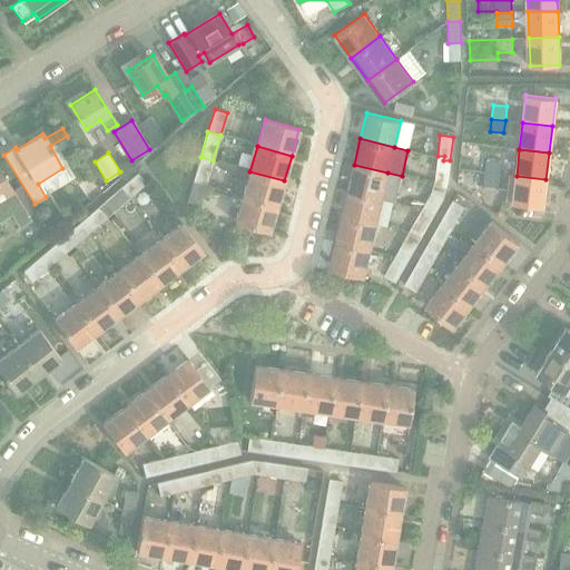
[(448,180),(450,160),(443,160),(444,156),(438,156),(434,179),(448,180)]
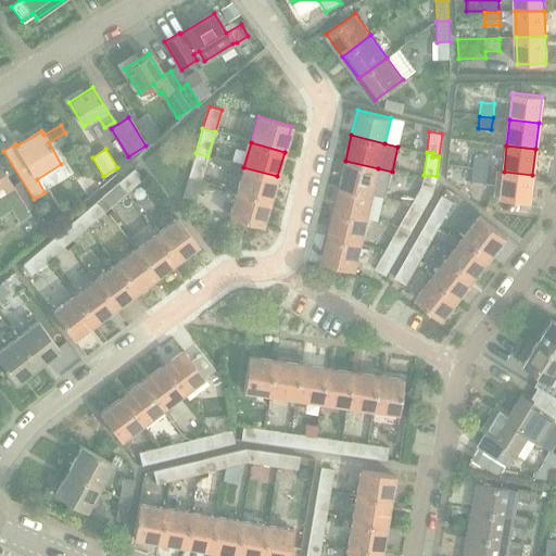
[(201,181),(207,156),(196,153),(188,177),(201,181)]
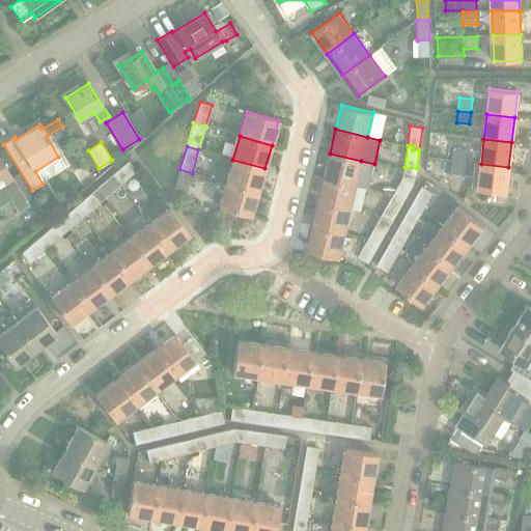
[(452,160),(465,162),(467,149),(453,147),(452,160)]
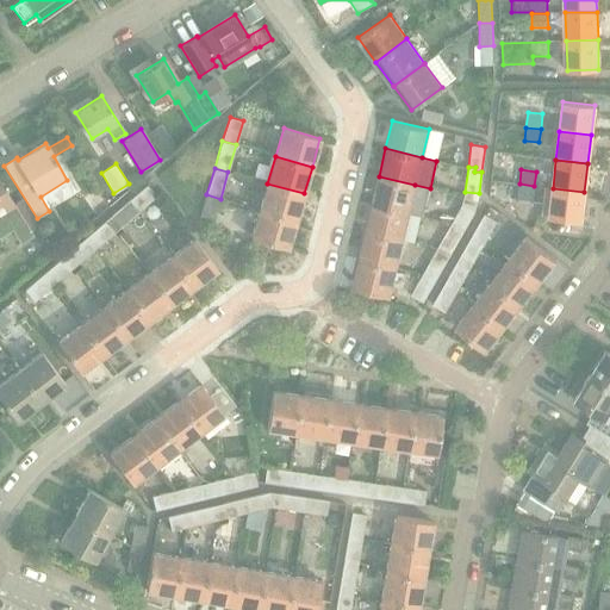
[(409,212),(415,185),(379,176),(372,204),(409,212)]
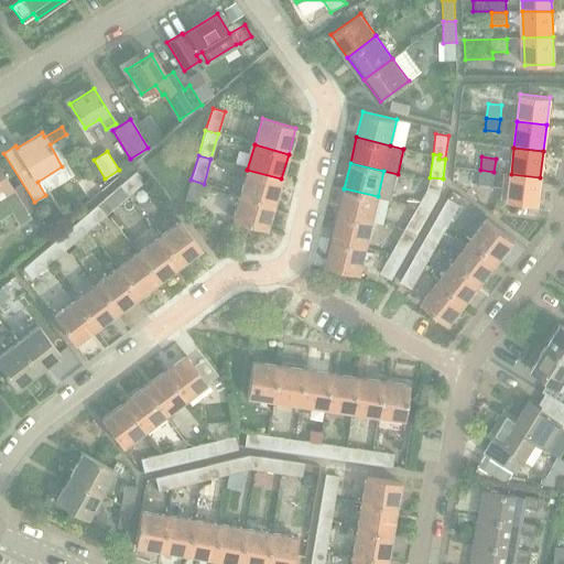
[(19,225),(32,217),(0,166),(0,218),(11,212),(19,225)]
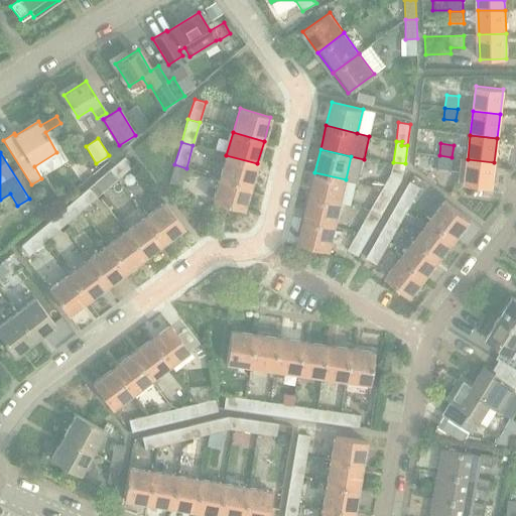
[(250,186),(257,163),(226,155),(220,177),(250,186)]
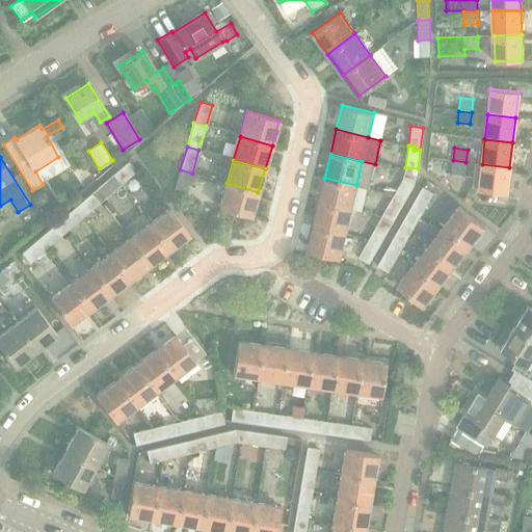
[(464,174),(466,162),(453,160),(451,173),(464,174)]
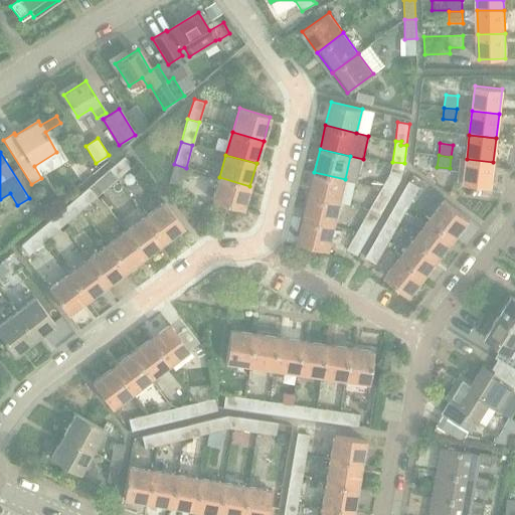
[(109,169),(117,179),(132,165),(124,156),(109,169)]
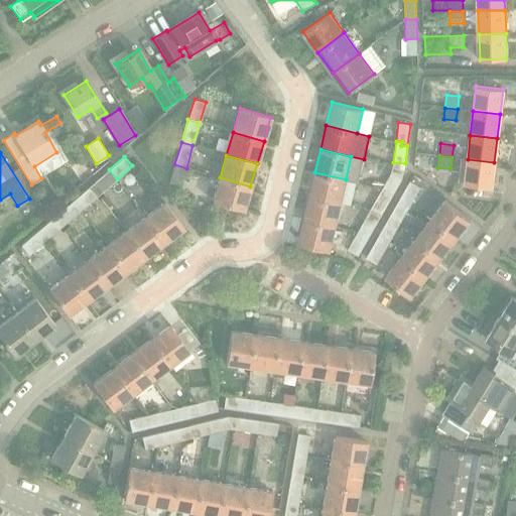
[(494,162),(468,159),(462,158),(459,182),(465,183),(491,187),(494,162)]
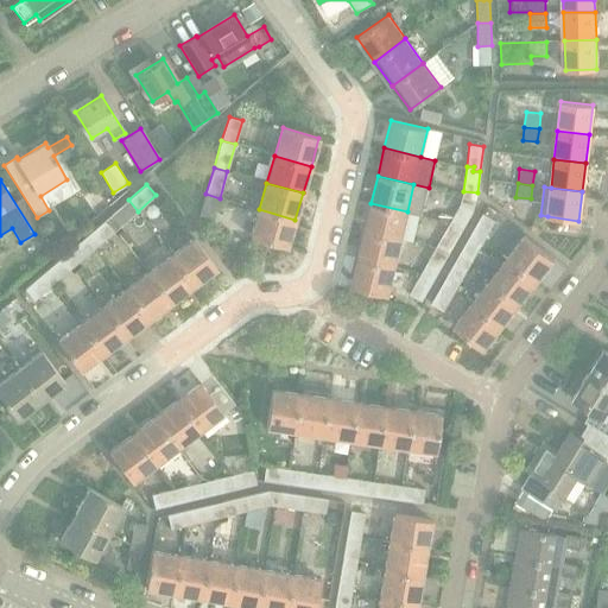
[(213,220),(220,198),(206,194),(198,216),(213,220)]
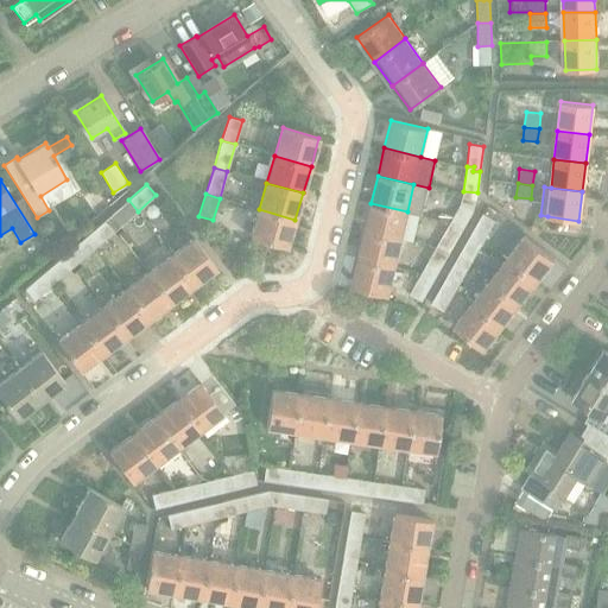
[(138,211),(128,200),(107,219),(116,229),(130,217),(138,228),(146,221),(138,211)]
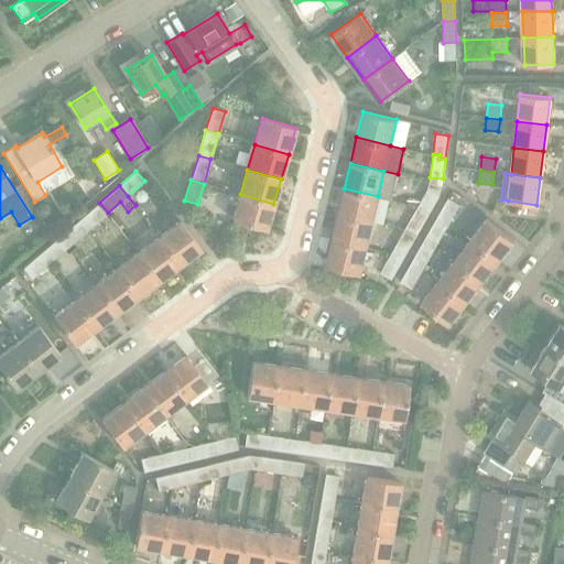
[(371,221),(378,196),(344,188),(338,214),(371,221)]
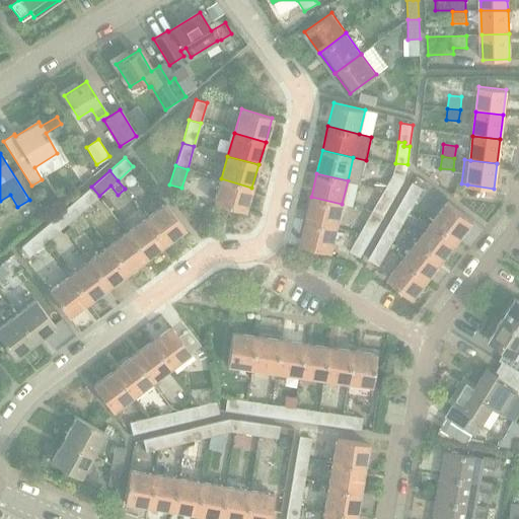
[(386,197),(392,200),(403,179),(392,173),(383,190),(389,193),(386,197)]
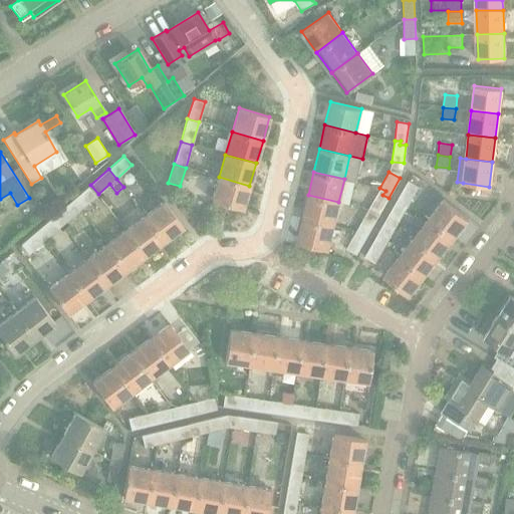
[(243,210),(249,186),(219,177),(212,201),(243,210)]
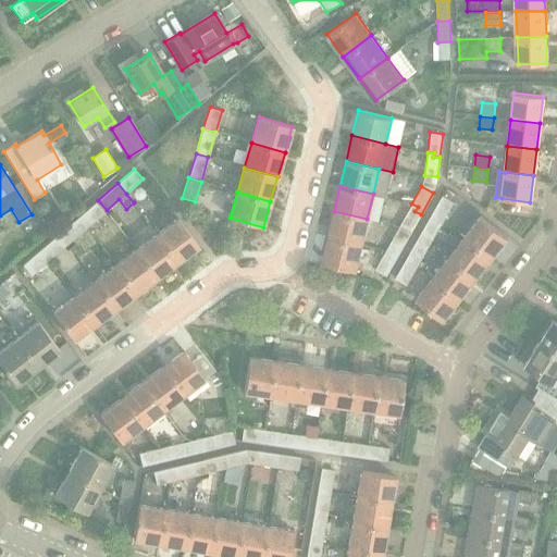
[(431,217),(442,223),(454,202),(443,196),(431,217)]
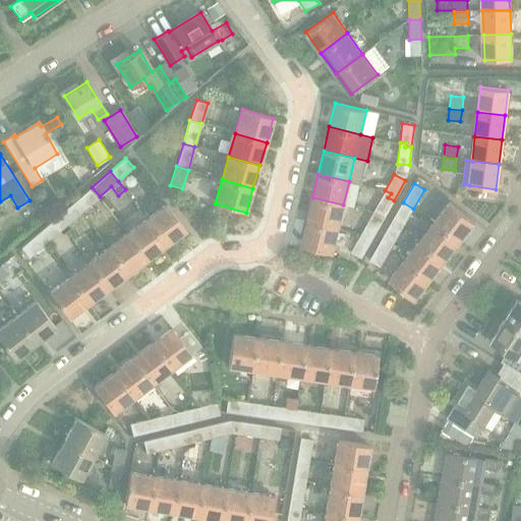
[(81,213),(100,196),(92,187),(73,203),(81,213)]
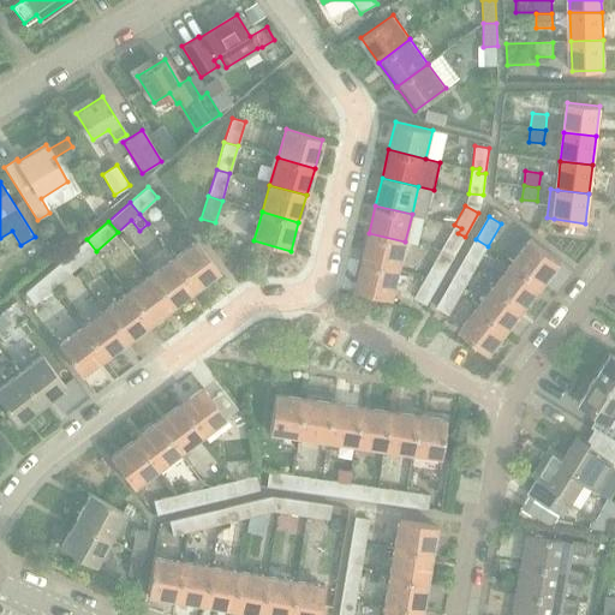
[(452,258),(465,237),(458,233),(461,228),(454,225),(440,251),(452,258)]
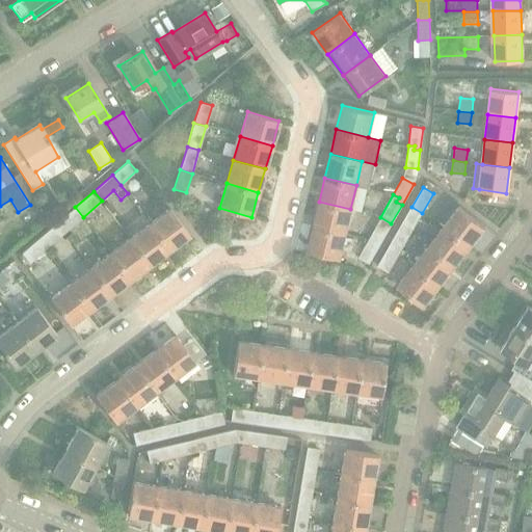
[(345,233),(350,209),(319,202),(313,225),(345,233)]
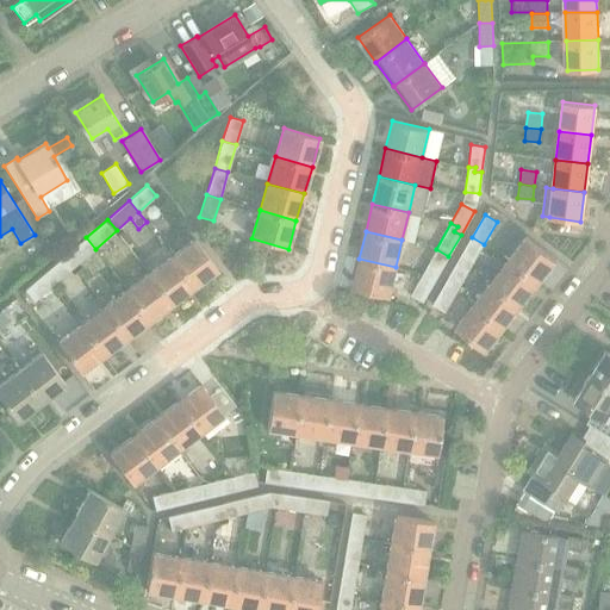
[(508,260),(537,282),(555,260),(526,236),(508,260)]
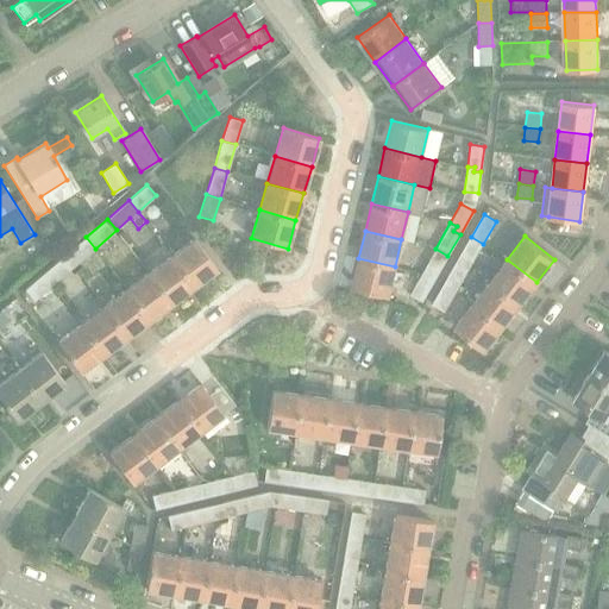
[(74,267),(95,249),(86,237),(64,255),(74,267)]
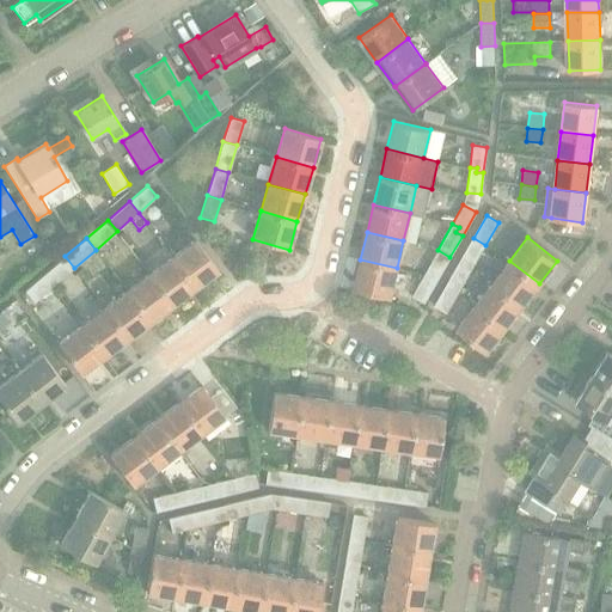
[(171,256),(195,287),(219,269),(195,238),(171,256)]
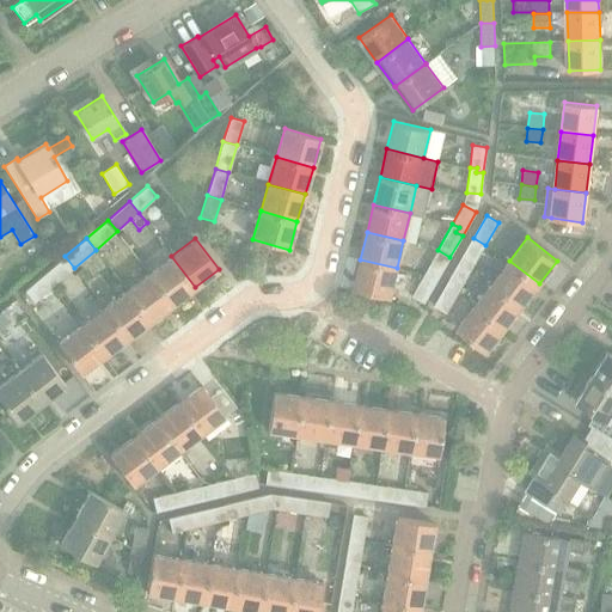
[(472,268),(485,245),(473,238),(460,261),(472,268)]
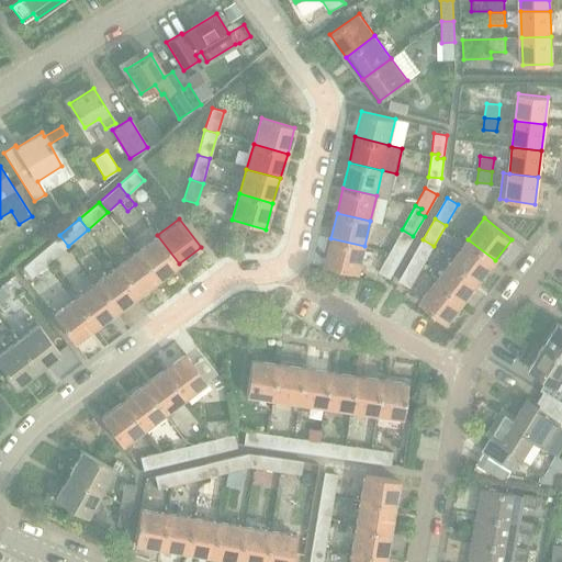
[(402,256),(413,236),(402,229),(391,249),(402,256)]
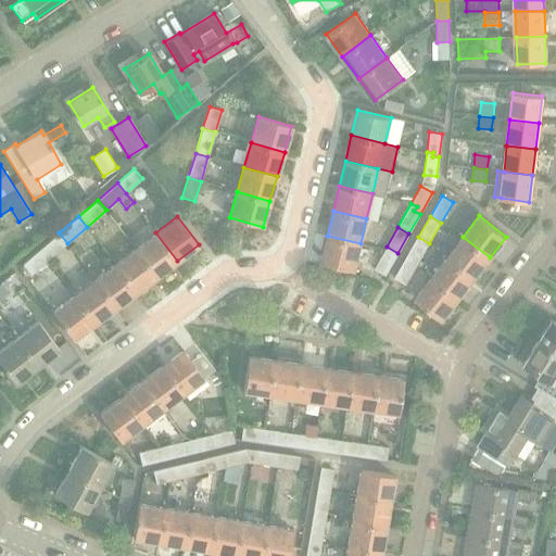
[(48,261),(67,243),(59,232),(39,250),(48,261)]
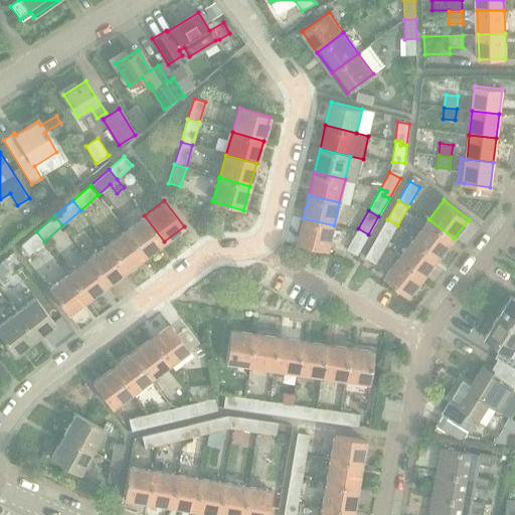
[(145,256),(164,241),(144,215),(125,229),(145,256)]
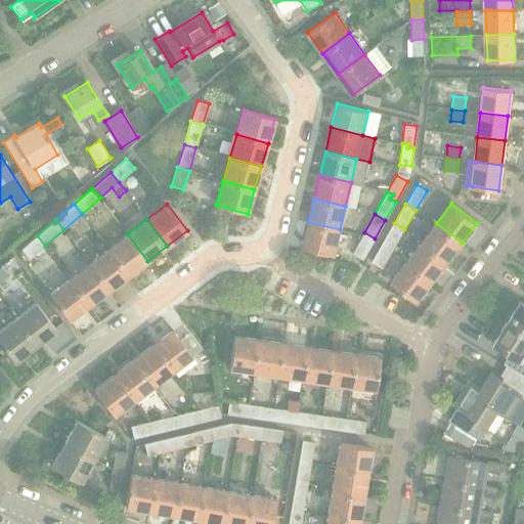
[(334,254),(340,229),(308,222),(302,247),(334,254)]
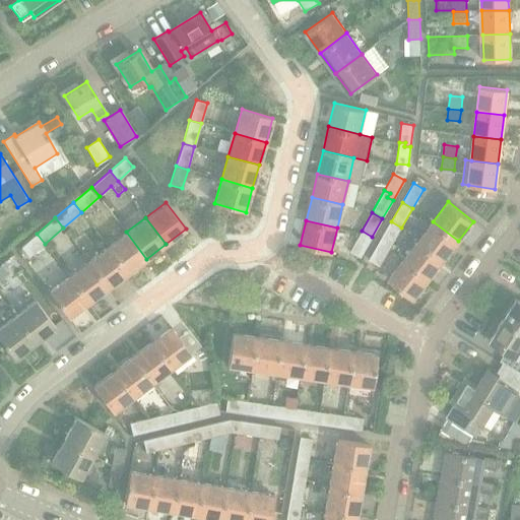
[(391,247),(401,228),(391,221),(380,240),(391,247)]
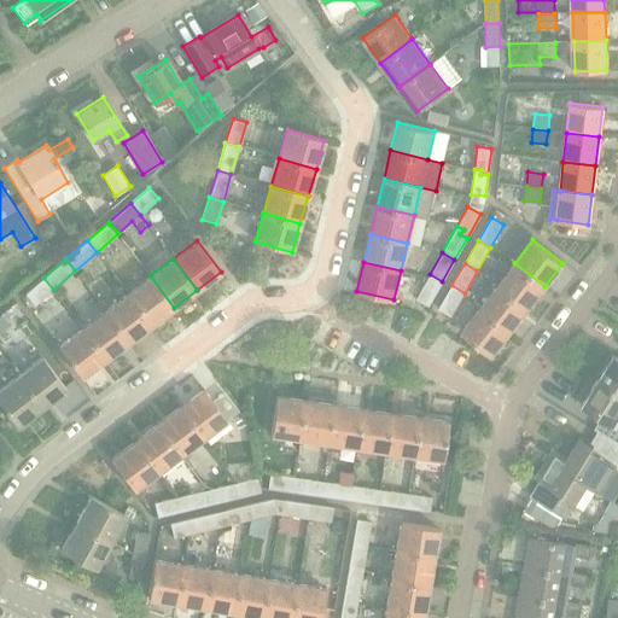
[(526,309),(544,286),(514,263),(496,285),(526,309)]
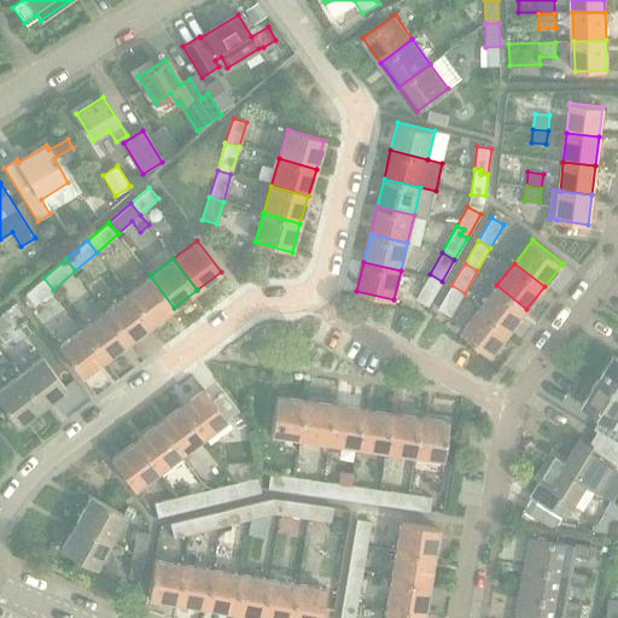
[(427,305),(442,281),(430,274),(415,298),(427,305)]
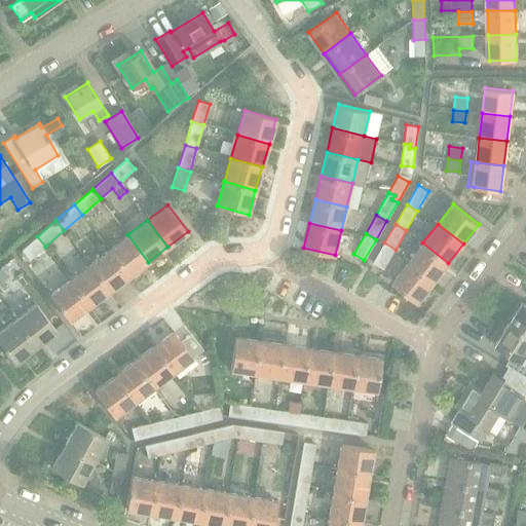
[(129,276),(148,262),(127,234),(109,250),(129,276)]
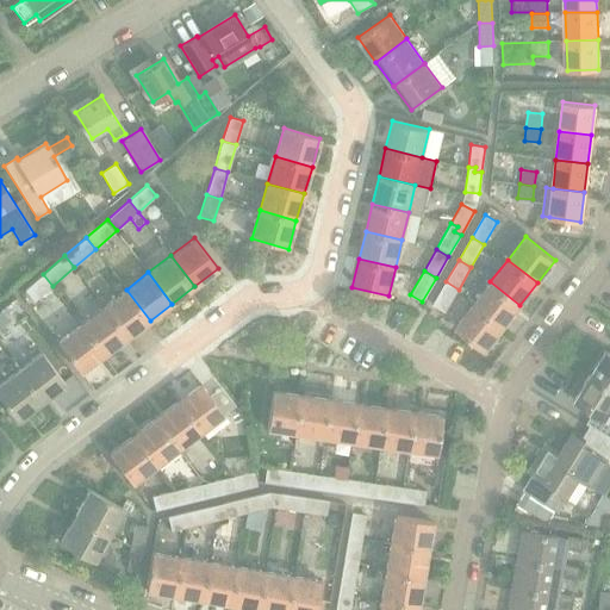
[(35,302),(53,286),(43,274),(25,290),(35,302)]
